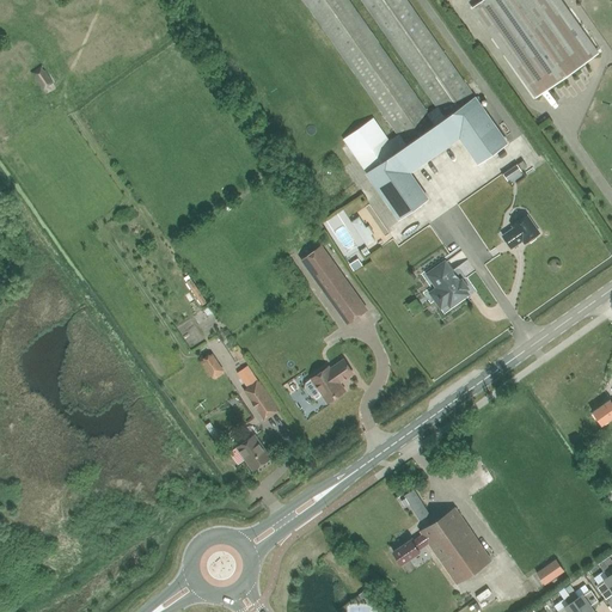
[(347,0),(303,0),(380,110),(398,135),(389,141),(372,118),(343,140),(375,187),(398,219),(428,199),(409,172),(459,138),(478,164),(507,144),(405,0),(361,0),(436,108),(427,115),(347,0)]
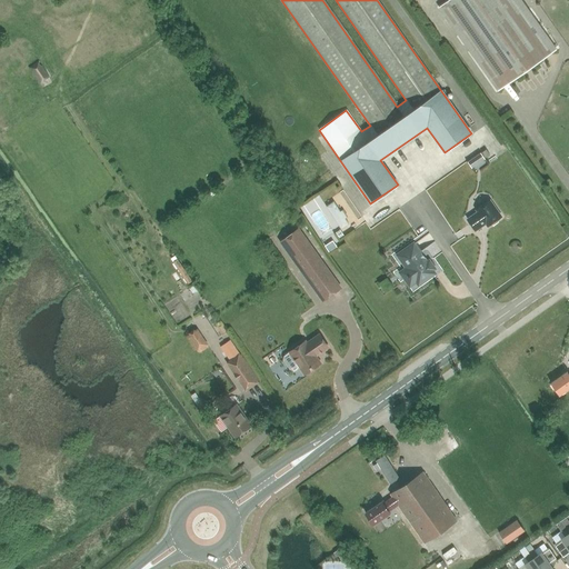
[(449,0),(439,8),(497,90),(556,49),(521,0),(449,0)]
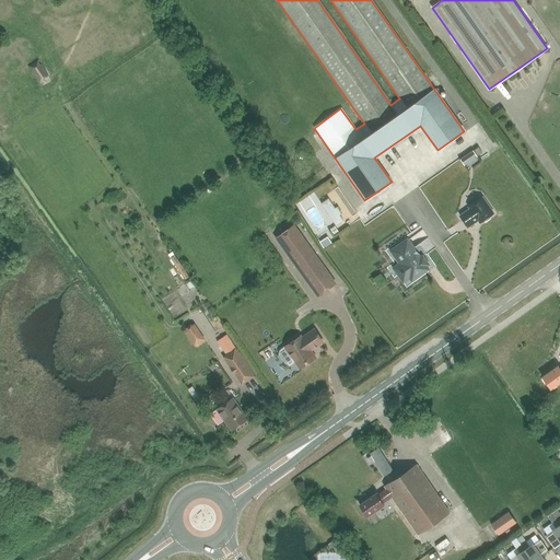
[(53,77),(44,82),(48,90),(57,84),(53,77)]
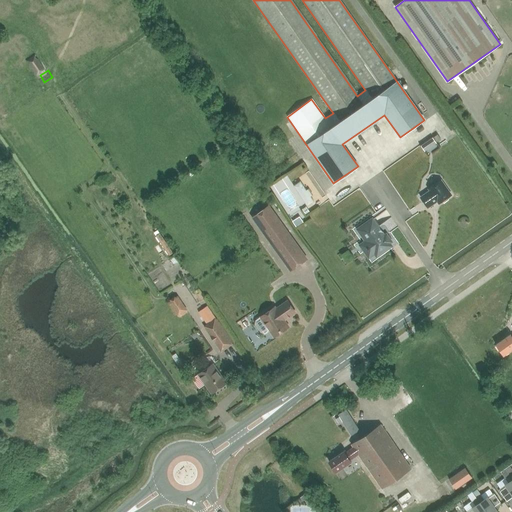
[(432,137),(427,141),(431,147),(436,143),(432,137)]
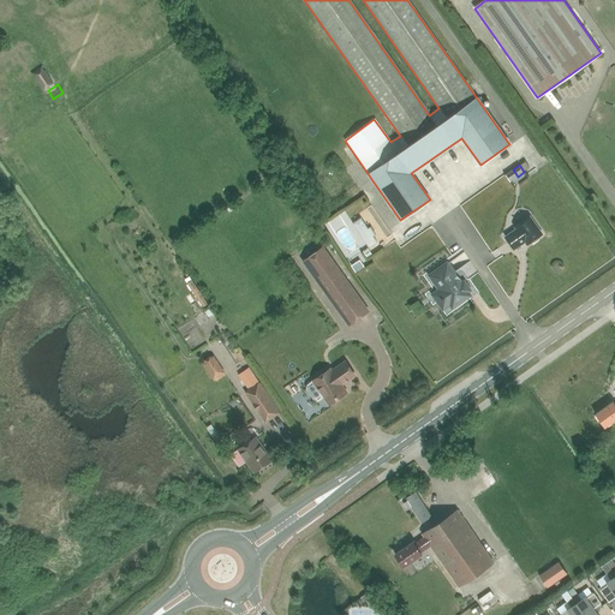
[(542,234),(529,216),(514,226),(517,230),(505,237),(513,250),(525,242),(526,244),(542,234)]
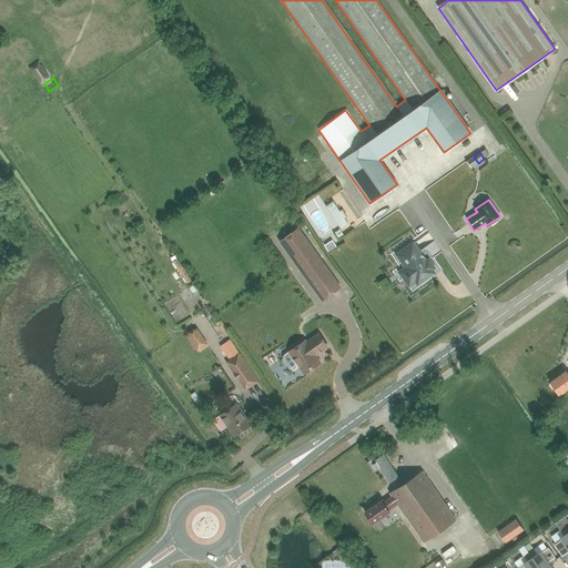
[(345,213),(342,210),(340,211),(333,201),(325,206),(340,229),(347,223),(342,215),(345,213)]
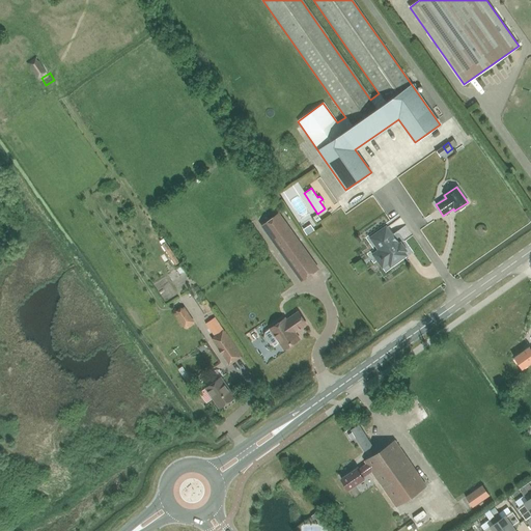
[(317,269),(278,214),(261,226),(302,280),(317,269)]
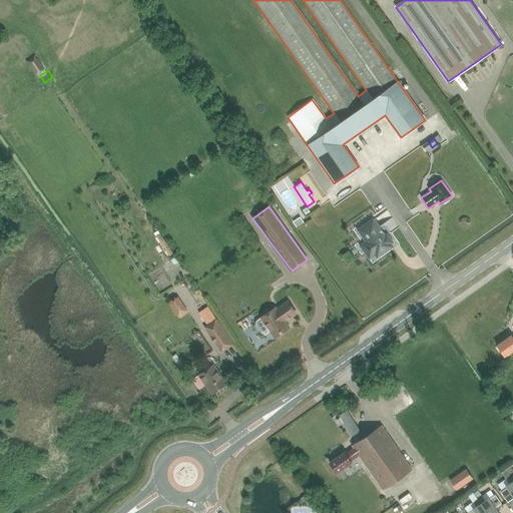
[(300,216),(293,221),(296,227),(304,222),(300,216)]
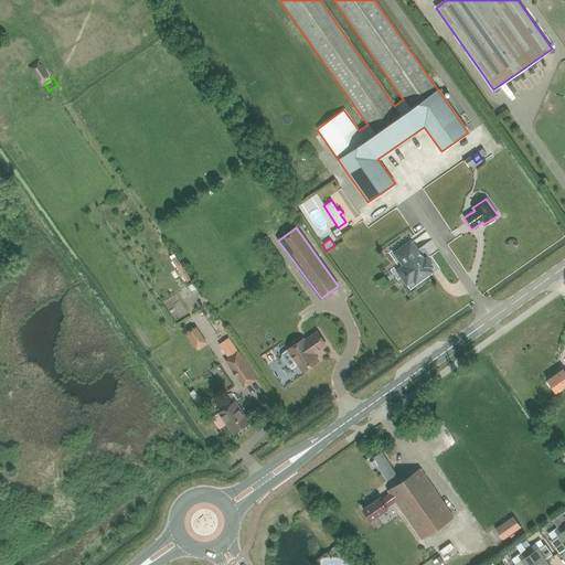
[(423,277),(430,272),(428,268),(430,266),(426,259),(424,262),(411,243),(404,247),(403,245),(394,252),(402,263),(403,262),(406,267),(403,269),(405,274),(404,274),(406,276),(407,276),(411,280),(419,274),(423,277)]
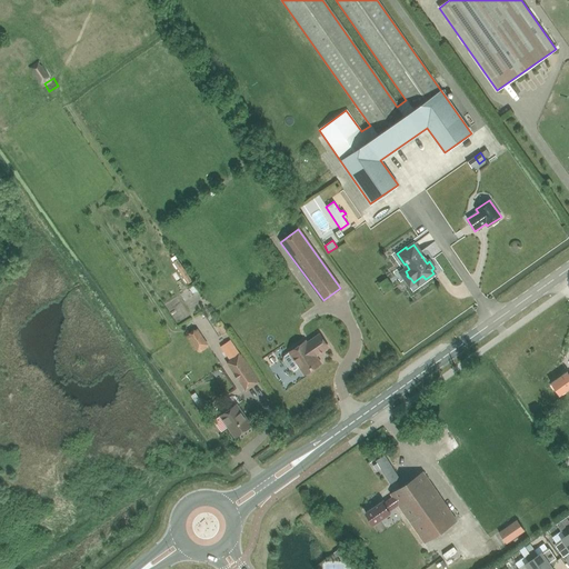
[(177,258),(172,261),(187,283),(191,280),(177,258)]
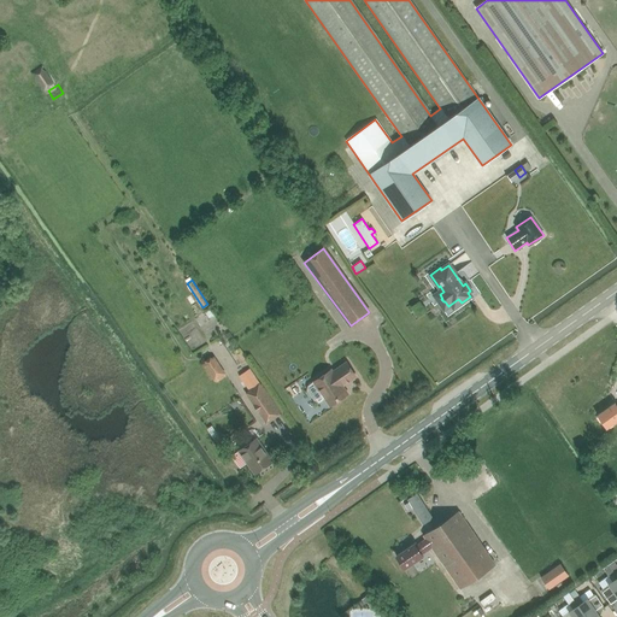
[(236,357),(241,363),(246,359),(241,353),(236,357)]
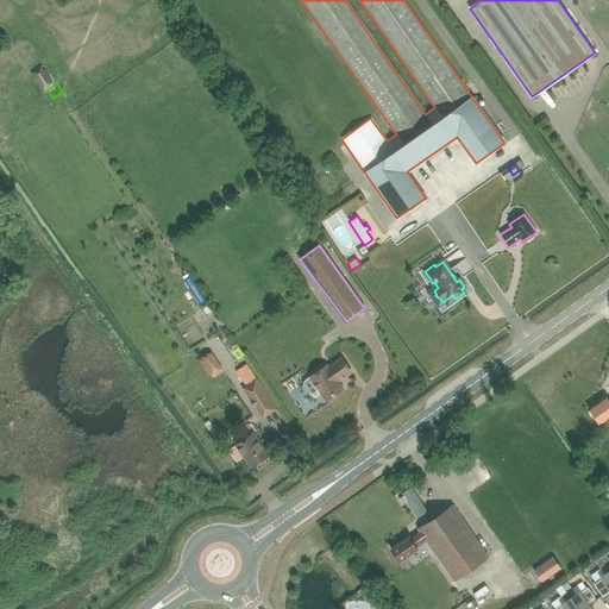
[(343,376),(343,377),(351,371),(341,358),(327,368),(326,365),(309,377),(325,401),(343,389),(337,380),(343,376)]
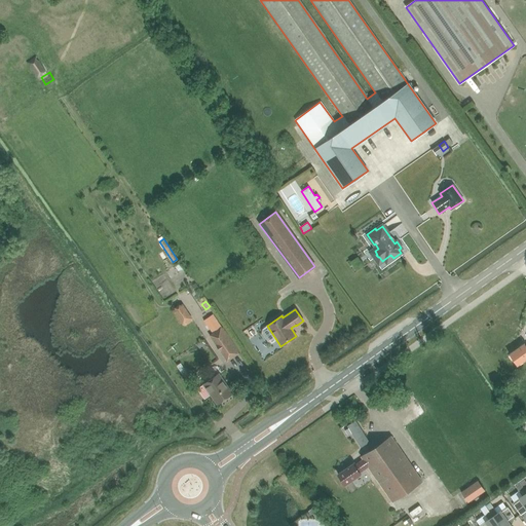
[(183,324),(190,318),(188,314),(180,320),(183,324)]
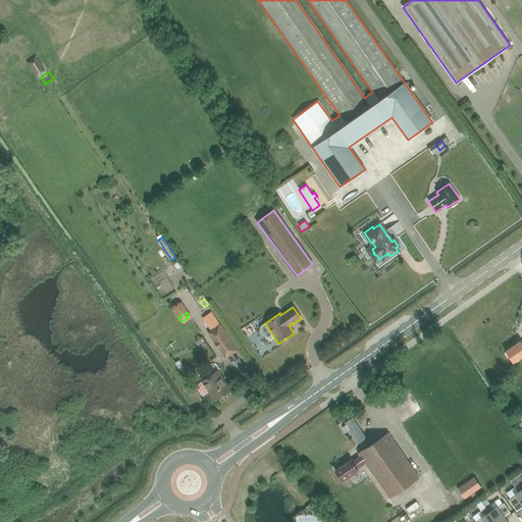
[(237,351),(215,320),(208,325),(215,334),(211,336),(225,358),(237,351)]
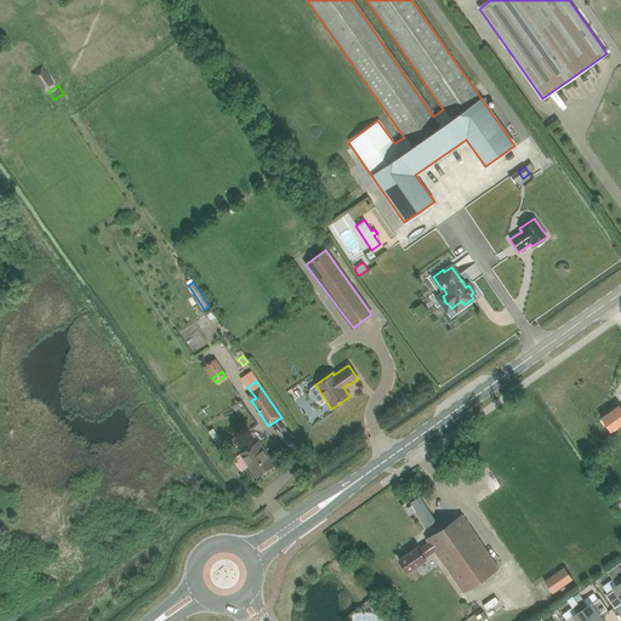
[(620,405),(620,408),(619,405),(600,417),(609,431),(620,422),(620,405)]
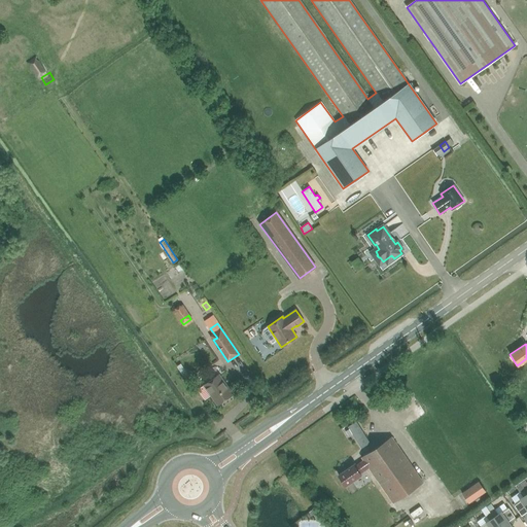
[(204,385),(218,405),(232,394),(217,375),(204,385)]
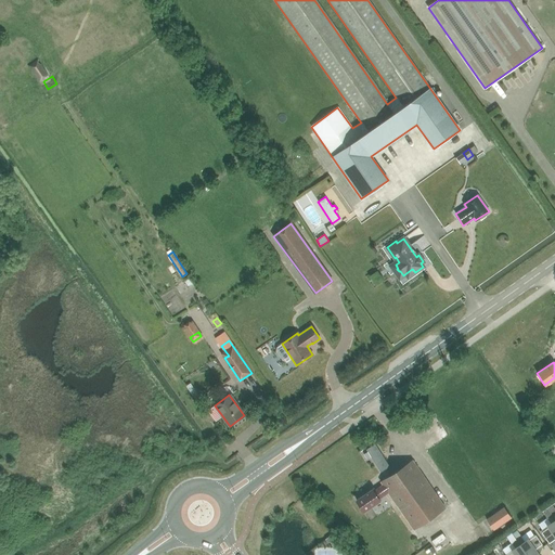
[(375,443),(366,450),(381,473),(389,466),(375,443)]
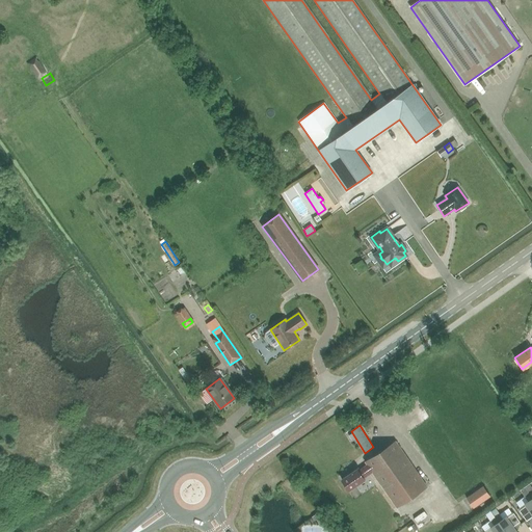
[(341,479),(348,490),(364,480),(363,478),(372,473),(396,507),(426,486),(395,441),(365,462),(366,464),(357,471),(356,469),(341,479)]
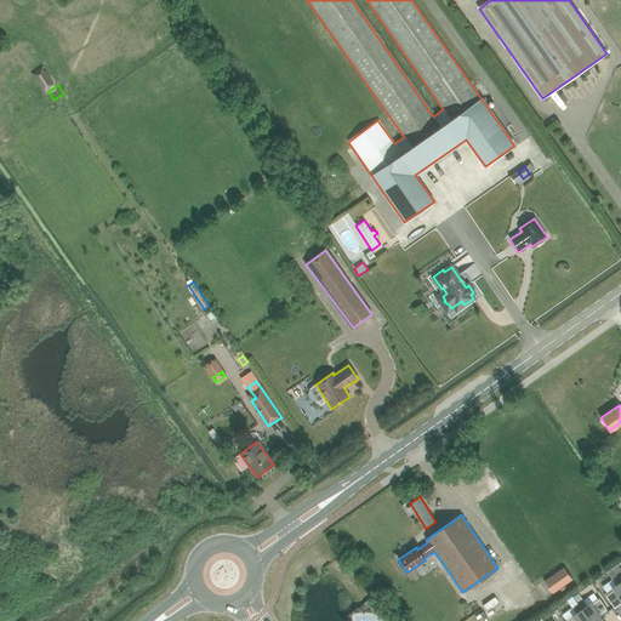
[(564,568),(543,581),(552,593),(573,580),(564,568)]
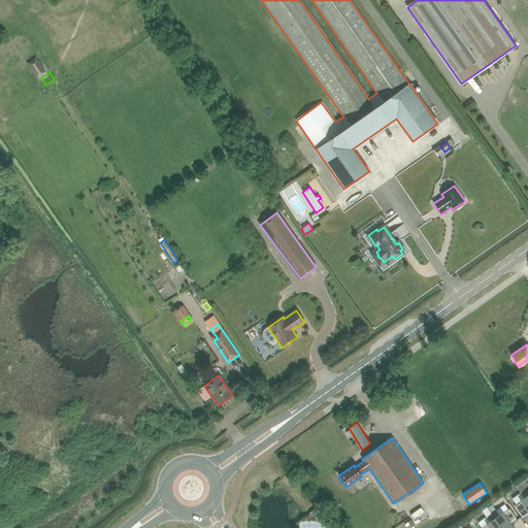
[(520,494),(521,493),(525,490),(521,484),(515,487),(520,493),(520,494)]
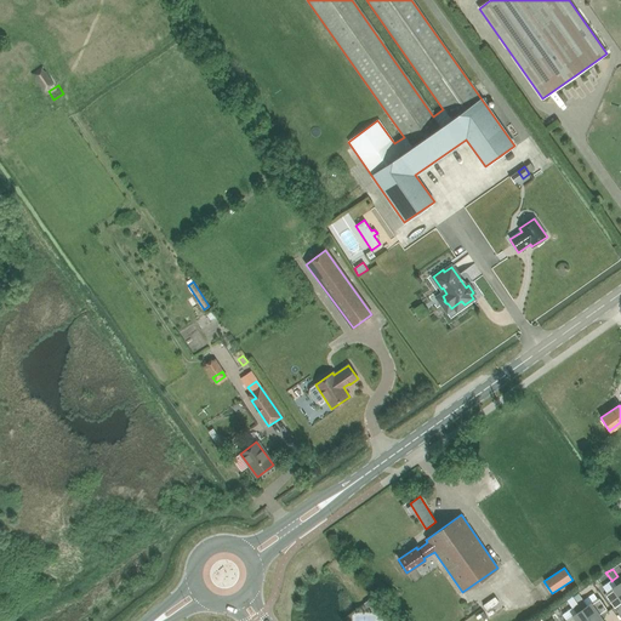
[(613,580),(616,586),(604,593),(614,608),(620,602),(620,581),(617,576),(613,580)]
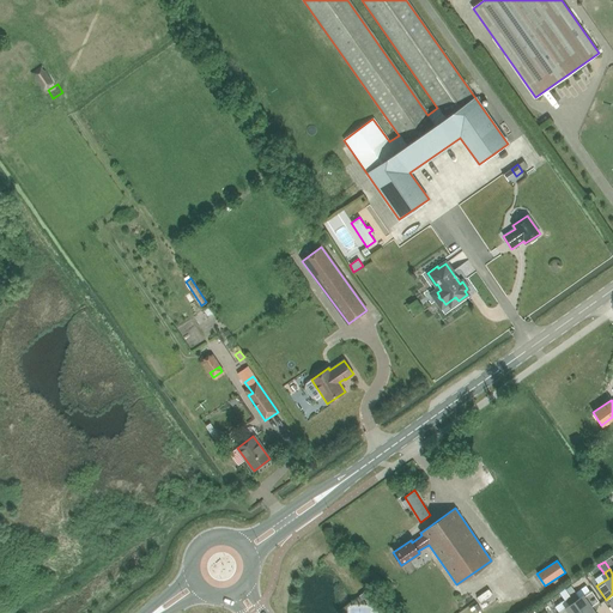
[(570,586),(565,589),(570,596),(576,593),(570,586)]
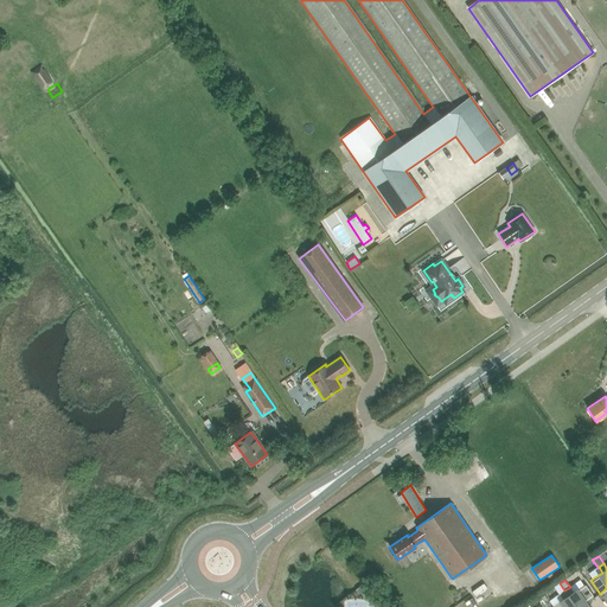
[(560,595),(560,594),(564,590),(560,583),(554,587),(558,594),(560,595)]
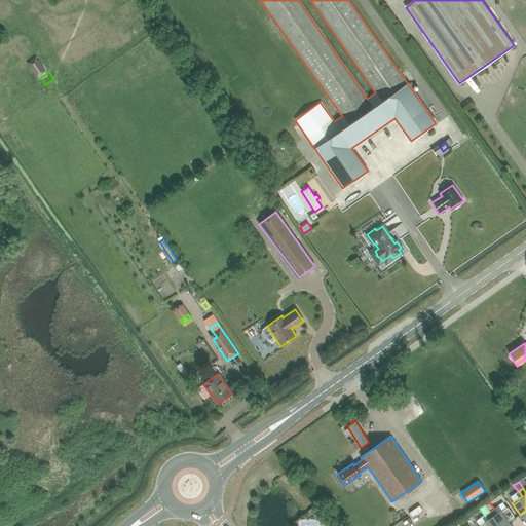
[(516,518),(508,506),(497,514),(494,509),(489,512),(499,525),(511,525),(509,523),(516,518)]
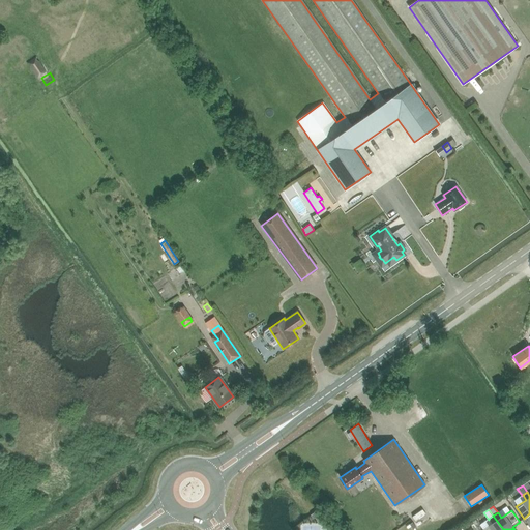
[(489,519),(492,524),(482,529),(503,529),(493,516),(489,519)]
